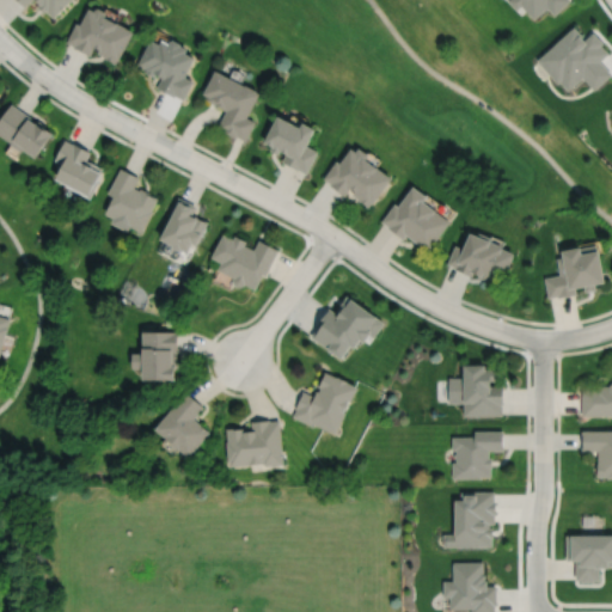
[(17,0),(23,5),(28,0),(35,0),(37,2),(36,4),(42,11),(44,8),(51,16),(67,0),(17,0)]
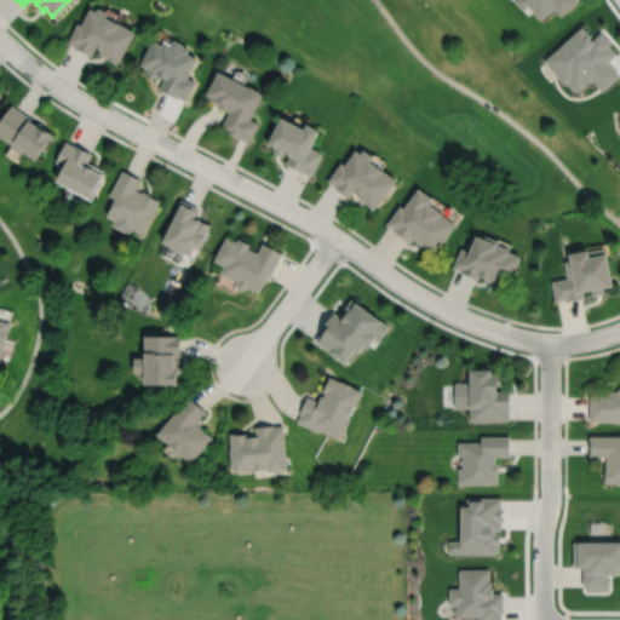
[(514,0),(522,9),(527,4),(540,18),(554,6),(561,13),(574,0),(514,0)]
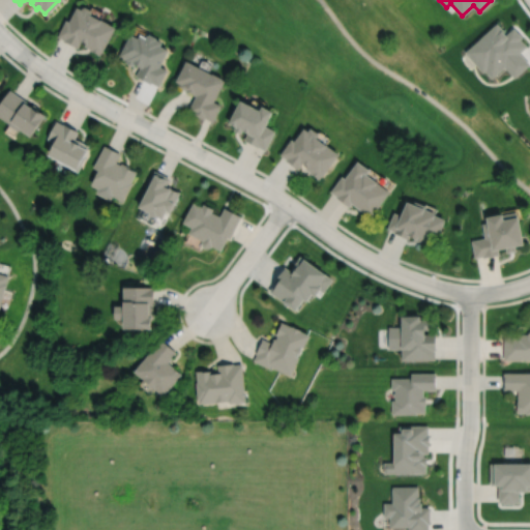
[(75,5),(67,20),(64,19),(56,35),(62,38),(62,39),(77,47),(80,39),(84,41),(83,45),(89,48),(88,49),(98,54),(100,51),(114,25),(89,12),(90,10),(89,8),(83,5),(81,6),(80,8),(75,5)]
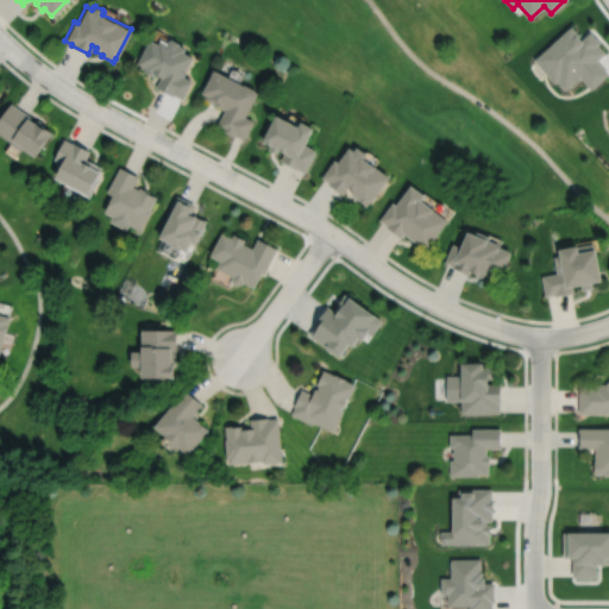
[(569,25),(532,58),(552,82),(554,80),(563,89),(578,75),(589,88),(607,73),(595,60),(604,51),(596,43),(598,41),(589,30),(579,39),(577,36),(578,35),(569,25)]
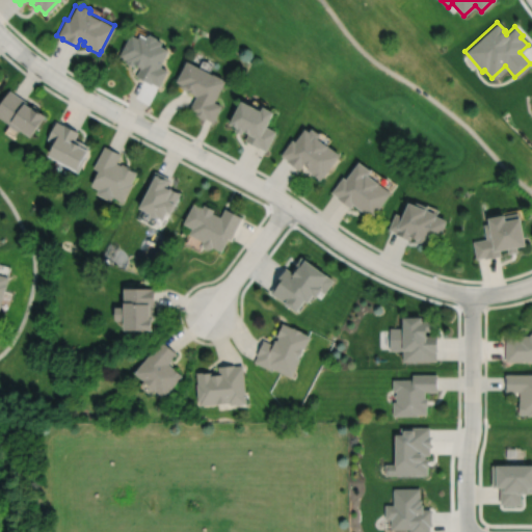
[(129,33),(118,55),(126,59),(125,61),(133,65),(134,63),(139,67),(135,75),(151,83),(151,81),(158,85),(166,70),(159,65),(167,49),(159,45),(161,41),(155,37),(156,36),(149,33),(148,34),(147,33),(144,36),(138,33),(136,36),(129,33)]
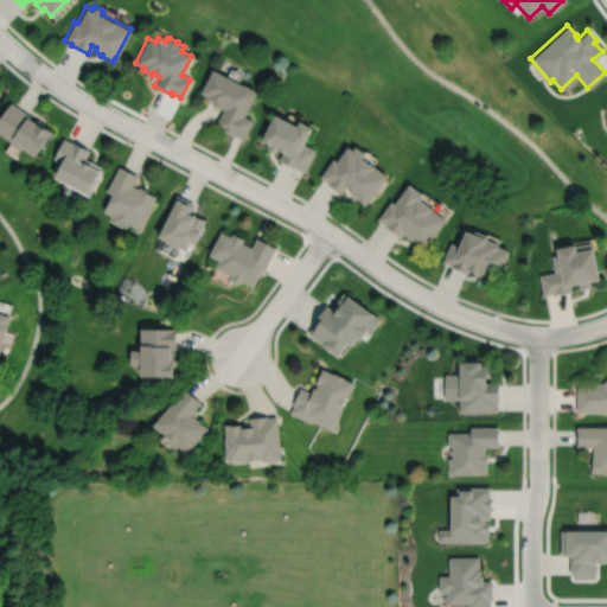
[(212,69),(200,91),(206,95),(205,98),(212,102),(211,102),(223,108),(215,125),(221,128),(219,129),(232,136),(234,134),(242,139),(253,120),(244,115),(256,91),(254,90),(254,89),(242,83),(212,69)]
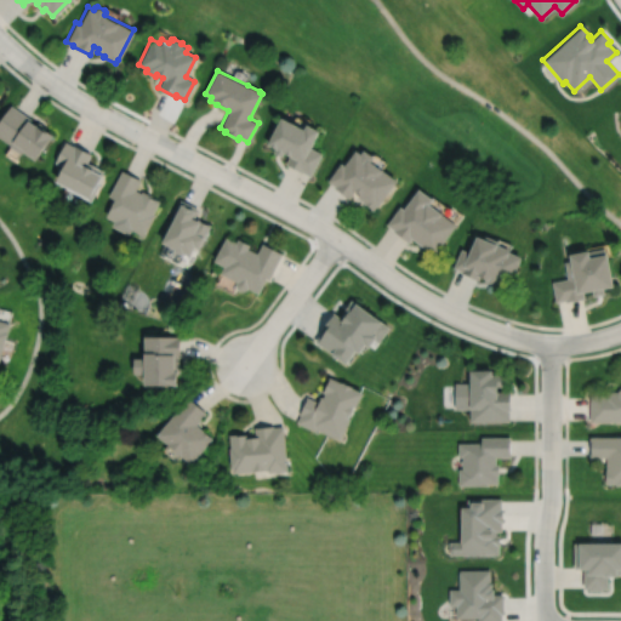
[(10,103),(0,117),(0,137),(9,143),(7,146),(18,153),(20,151),(33,159),(51,134),(43,129),(45,126),(38,121),(35,125),(28,120),(30,118),(10,103)]
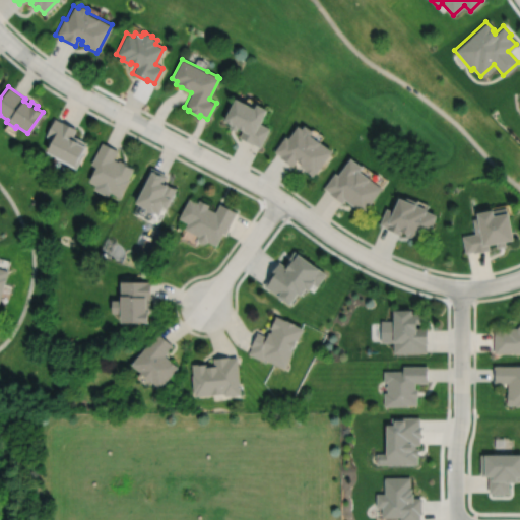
[(235,98),(223,120),(231,124),(229,127),(236,130),(237,127),(242,130),(239,136),(252,143),(253,143),(260,146),(269,128),(260,123),(267,109),(257,104),(254,108),(235,98)]
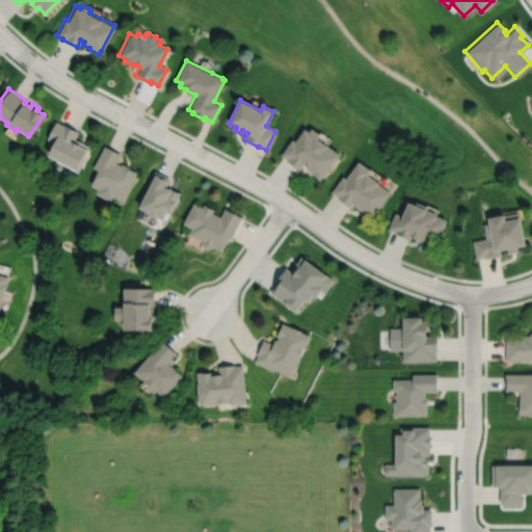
[(55,121),(46,137),(53,141),(46,155),(56,160),(55,161),(76,173),(83,159),(81,158),(87,145),(74,138),(77,131),(62,124),(61,125),(55,121)]
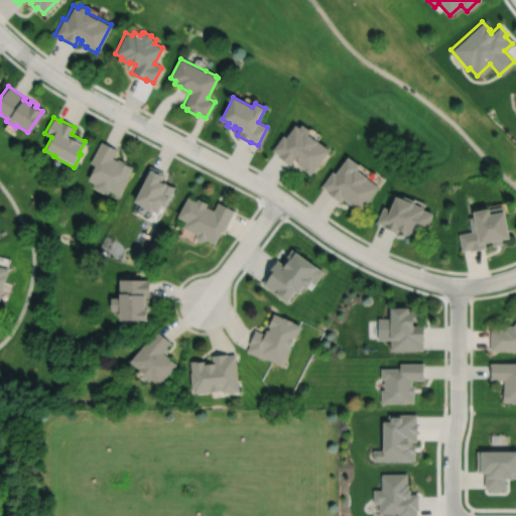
[(282,134),(271,149),(277,153),(276,155),(289,164),(294,157),(297,160),(295,162),(301,167),(300,167),(309,173),(311,170),(312,171),(329,149),(306,134),(308,130),(300,124),(297,127),(293,124),(284,137),(282,134)]
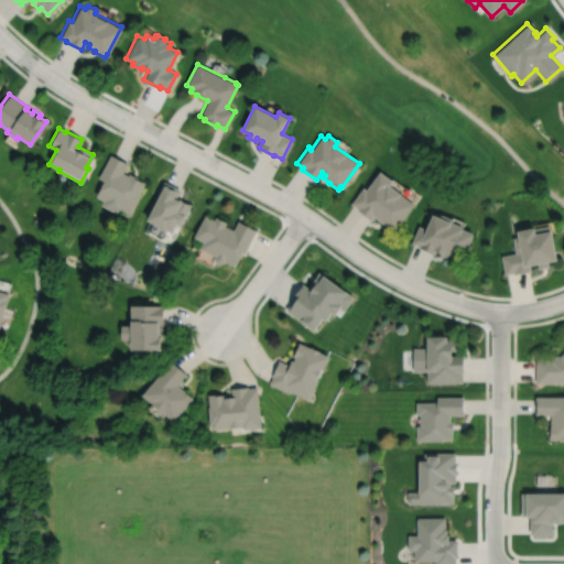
[(109,153),(97,177),(104,181),(95,196),(102,201),(100,205),(116,213),(118,208),(129,214),(139,194),(138,193),(144,182),(137,177),(128,172),(127,174),(122,172),(127,163),(109,153)]
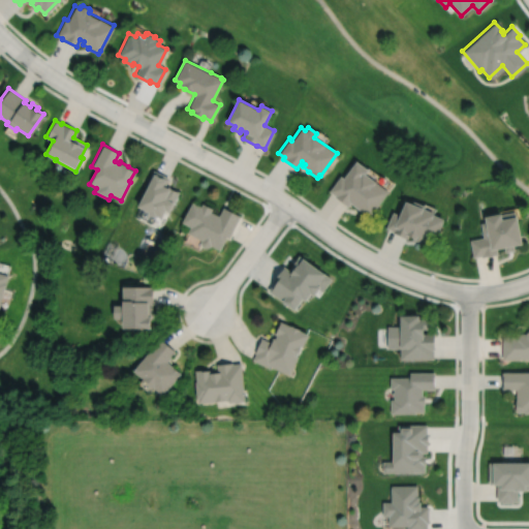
[(355,160),(343,178),(340,176),(329,190),(335,195),(334,196),(347,206),(349,203),(369,216),(387,191),(364,174),(367,169),(355,160)]
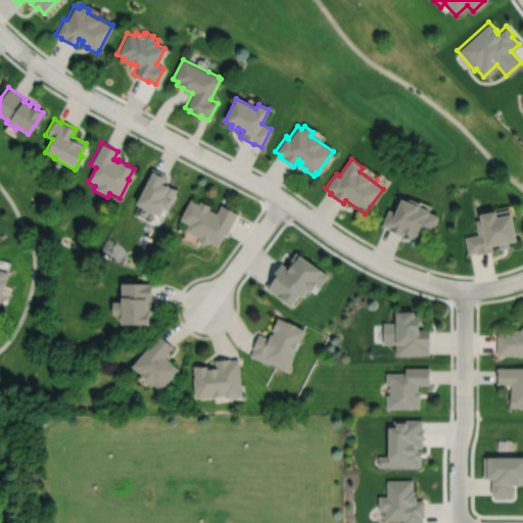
[(151,168),(144,182),(146,183),(135,204),(145,209),(146,211),(151,215),(153,214),(158,217),(162,208),(167,209),(177,189),(165,184),(164,185),(162,184),(167,176),(151,168)]
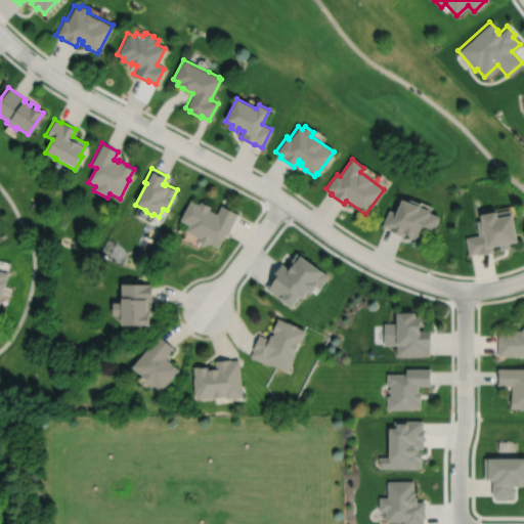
[(389,210),(382,225),(389,228),(388,229),(403,236),(404,233),(408,235),(408,236),(417,239),(418,236),(424,239),(425,238),(429,241),(439,217),(429,212),(429,211),(420,207),(421,204),(409,199),(407,202),(401,200),(395,213),(389,210)]
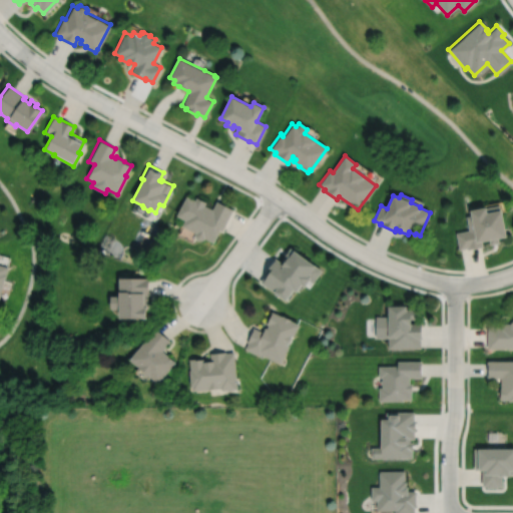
[(186,195),(176,215),(184,219),(181,225),(194,232),(193,234),(194,238),(198,240),(203,239),(204,237),(212,242),(219,229),(222,230),(233,209),(216,200),(212,209),(204,204),(205,201),(196,196),(194,200),(186,195)]
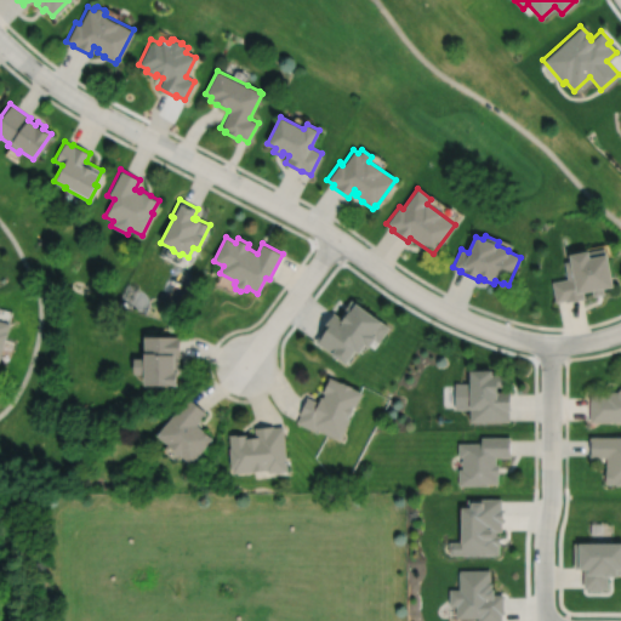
[(552,281),(556,302),(564,300),(565,302),(585,298),(584,292),(592,290),(593,296),(604,294),(603,288),(613,286),(608,255),(605,255),(604,249),(569,255),(570,261),(564,262),(568,278),(552,281)]
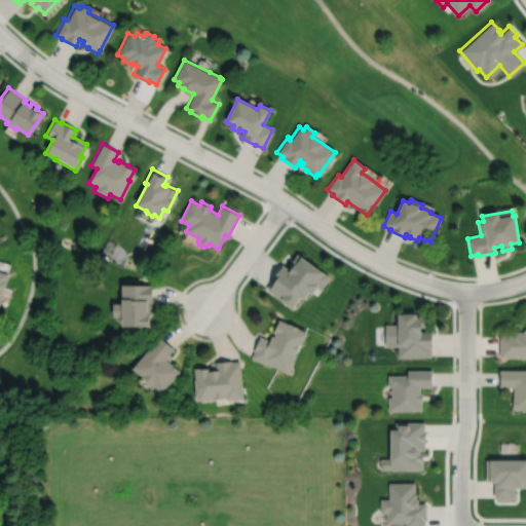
[(282,264),(269,280),(271,282),(265,289),(279,299),(278,300),(291,309),(299,298),(302,300),(307,292),(310,295),(316,288),(320,290),(329,277),(296,254),(286,268),(282,264)]
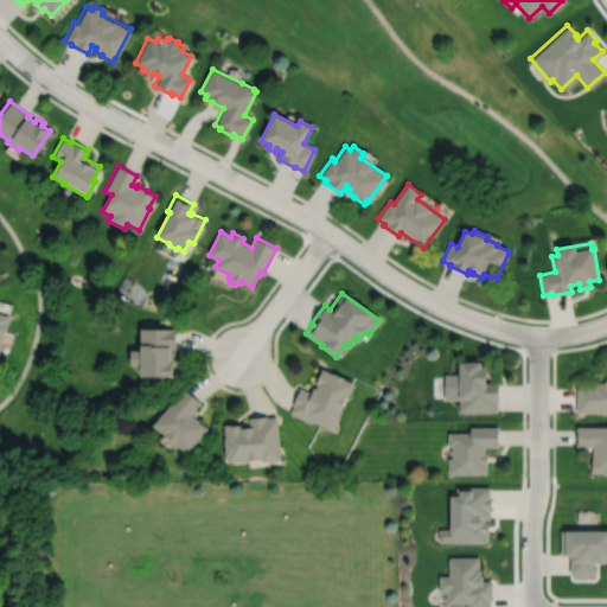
[(0,349),(10,317),(0,313),(0,349)]
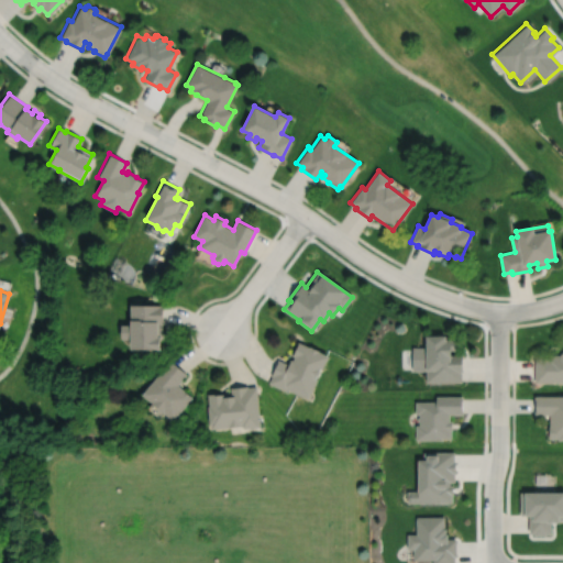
[(130,305),(130,326),(120,326),(120,339),(129,339),(129,350),(159,350),(159,339),(162,339),(162,323),(164,323),(164,306),(130,305)]
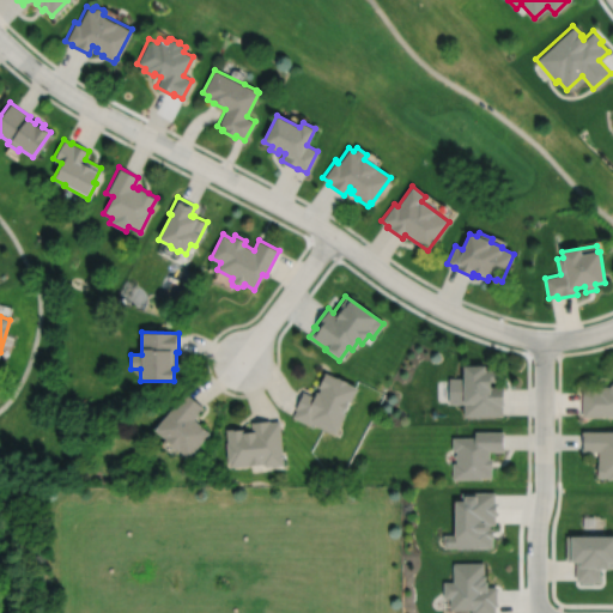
[(463,366),(463,416),(502,416),(502,406),(504,406),(503,387),(490,387),(490,382),(495,382),(495,370),(485,370),(485,366),(463,366)]
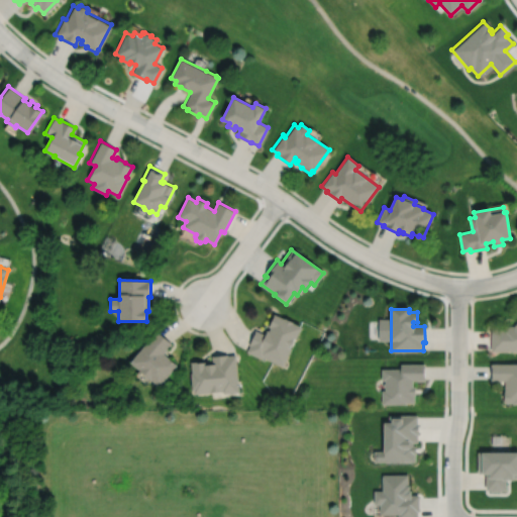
[(254,330),(247,344),(249,345),(245,351),(262,359),(263,357),(281,367),(300,327),(292,323),(292,322),(284,318),(283,319),(273,314),(267,326),(270,327),(268,330),(266,330),(264,334),(254,330)]
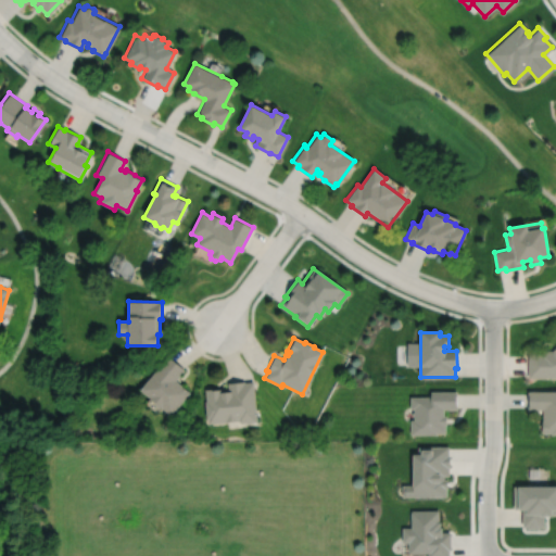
[(527,353),(527,378),(555,378),(555,379),(555,346),(552,351),(540,351),(540,353),(527,353)]
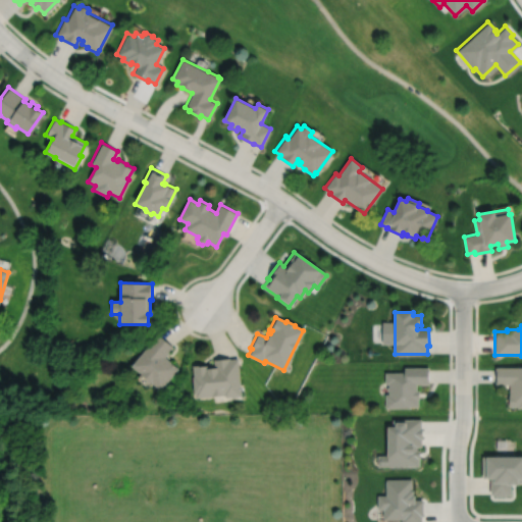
[(128,366),(158,392),(177,368),(163,357),(171,347),(156,333),(128,366)]
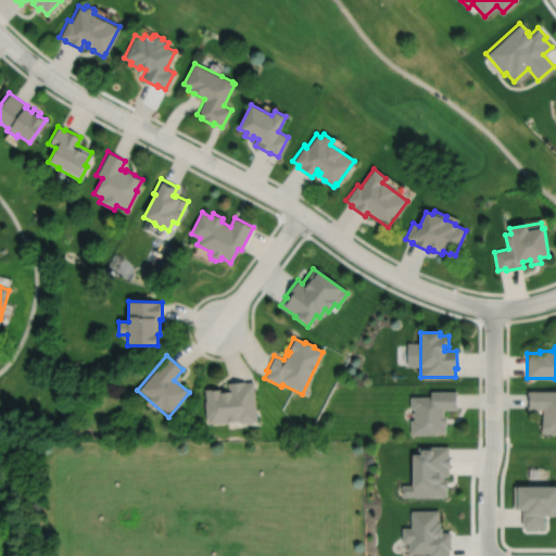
[(203,390),(204,402),(203,402),(205,420),(206,425),(239,421),(239,425),(255,422),(252,382),(243,382),(243,381),(227,382),(227,391),(222,392),(220,388),(203,390)]
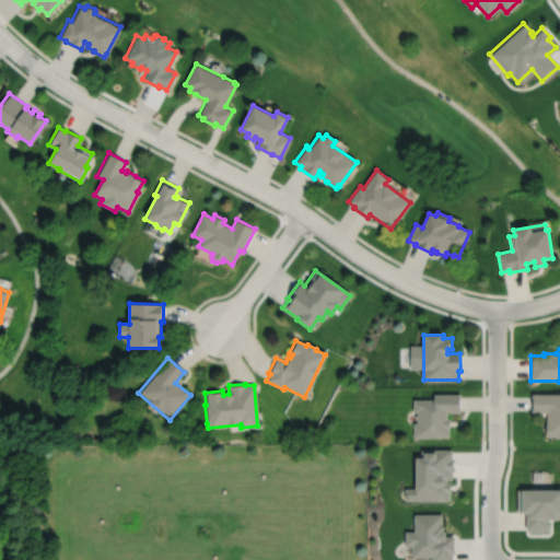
[(559,389),(531,391),(532,409),(546,409),(546,420),(545,420),(545,432),(553,432),(553,433),(559,433),(559,389)]
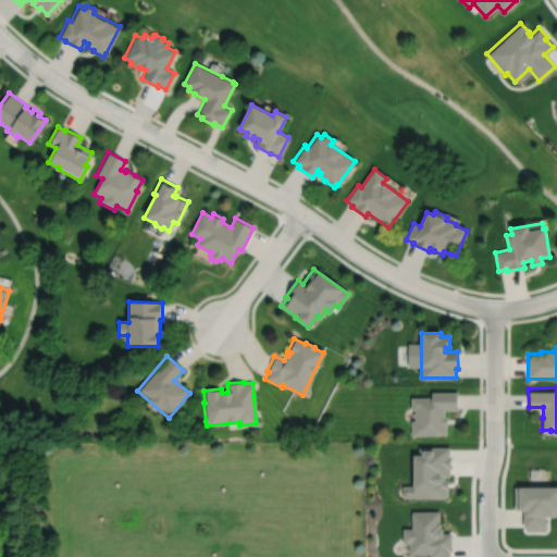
[(410,397),(410,409),(413,409),(413,412),(412,412),(412,418),(415,418),(415,421),(410,421),(410,435),(436,435),(436,434),(445,434),(445,425),(447,425),(447,417),(444,417),(444,410),(457,410),(457,392),(431,393),(431,397),(410,397)]
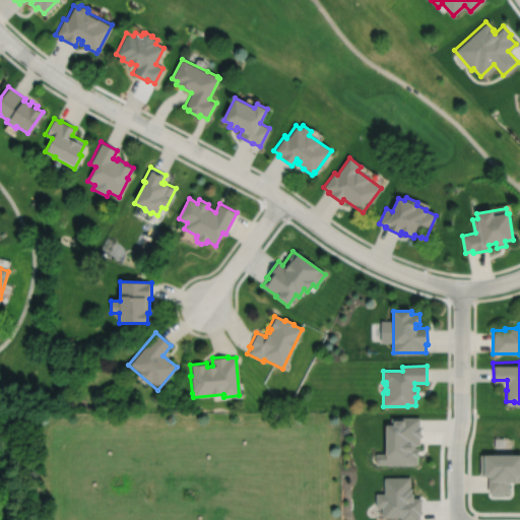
[(390,418),(390,427),(385,427),(385,454),(376,454),(376,465),(416,465),(416,457),(417,457),(417,449),(414,449),(414,446),(419,446),(419,437),(420,437),(420,427),(419,427),(419,418),(390,418)]
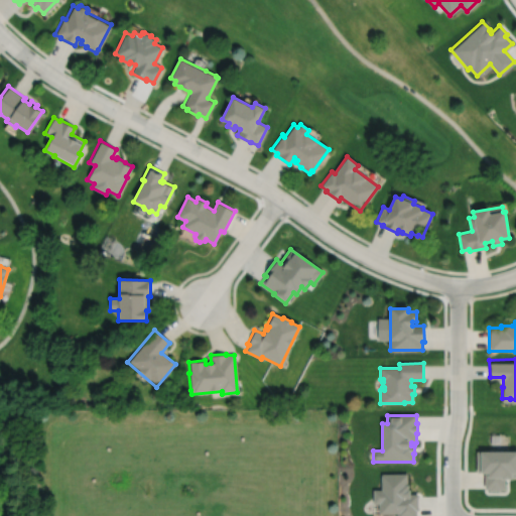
[(476,448),(476,470),(484,470),(484,486),(489,486),(489,488),(499,488),(499,486),(504,486),(504,475),(511,475),(511,474),(515,474),(515,446),(480,447),(480,448),(476,448)]
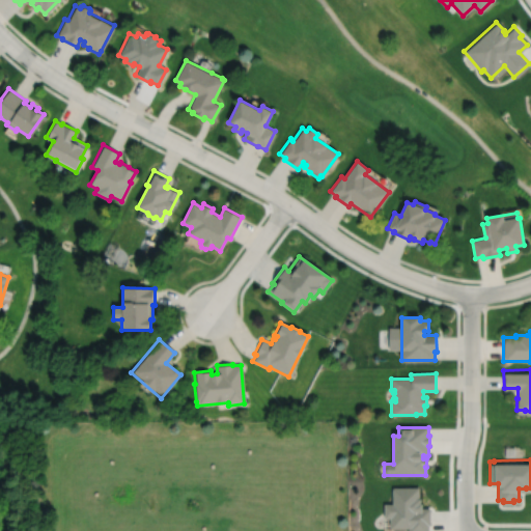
[(385,501),(385,515),(390,515),(390,525),(409,525),(409,530),(430,530),(430,522),(431,522),(431,506),(423,506),(423,500),(421,500),(421,495),(420,495),(420,484),(393,484),(393,501),(385,501)]
